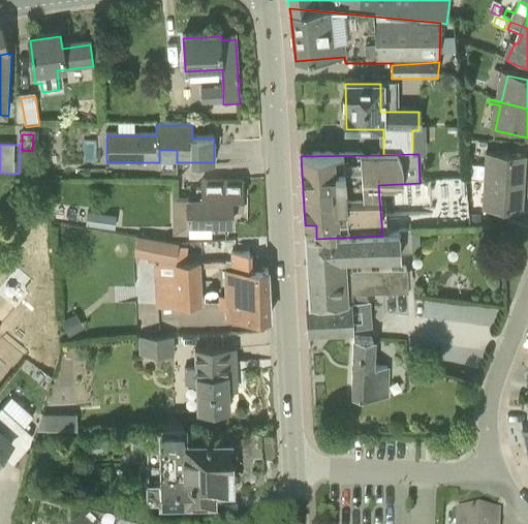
[(490,184),(524,186),(526,158),(491,156),(490,184)]
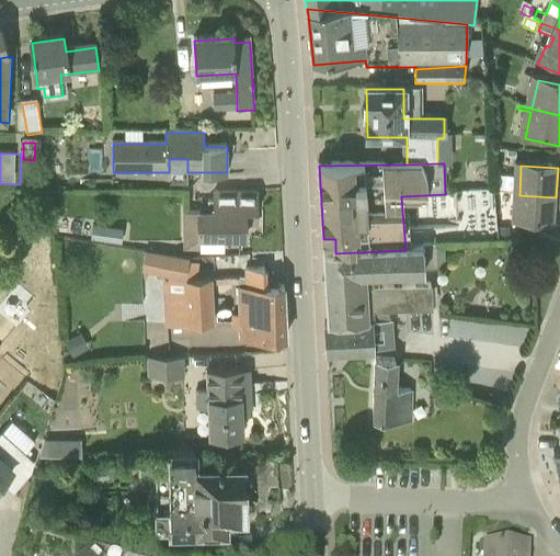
[(555,227),(556,197),(520,195),(517,225),(555,227)]
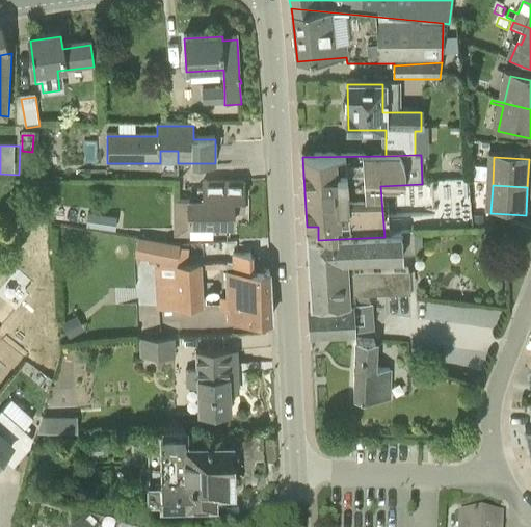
[(174,229),(234,229),(234,203),(245,204),(245,186),(204,186),(203,204),(174,204),(174,229)]
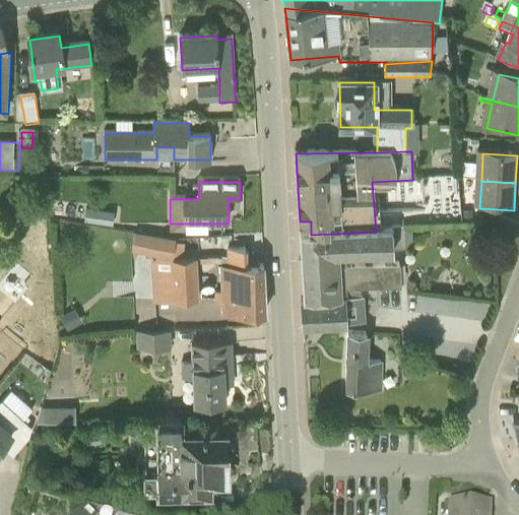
[(85,224),(114,228),(116,215),(87,212),(85,224)]
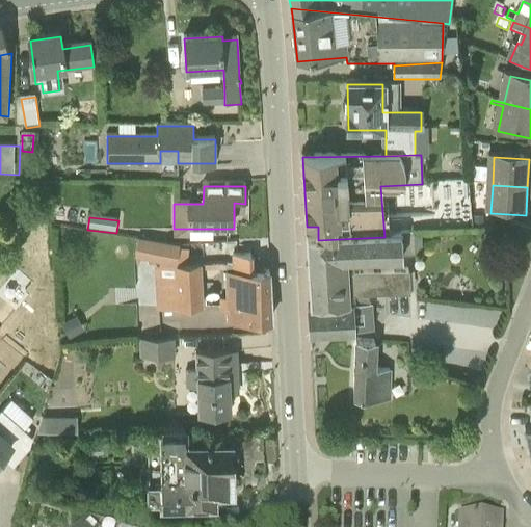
[(484,230),(483,219),(475,220),(475,231),(484,230)]
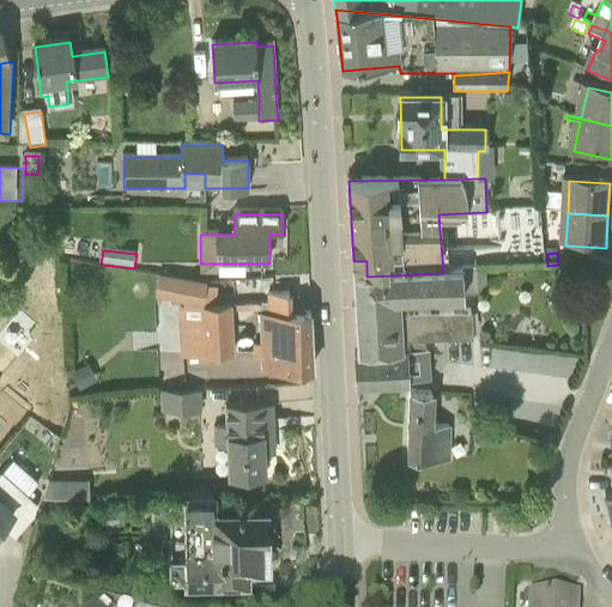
[(411,316),(410,304),(465,302),(465,298),(479,297),(478,271),(474,271),(443,273),(367,277),(355,278),(359,354),(426,352),(425,341),(473,339),(472,314),(411,316)]
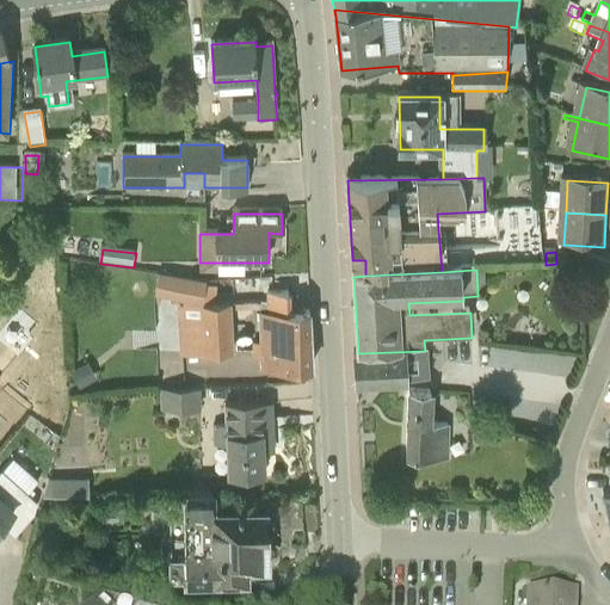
[(184,303),(184,308),(204,308),(204,307),(207,284),(158,277),(154,300),(184,303)]
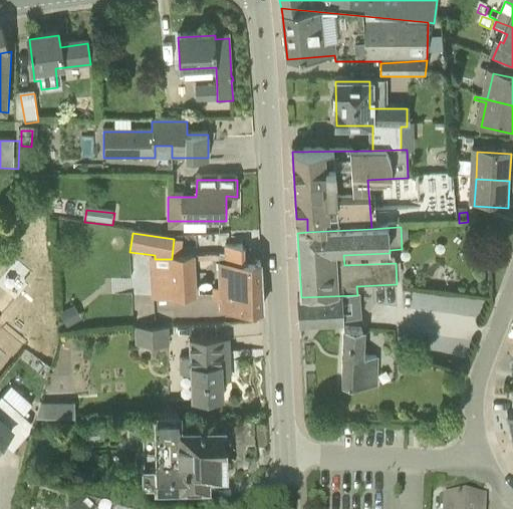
[(220,312),(226,312),(264,310),(261,264),(244,265),(243,248),(223,248),(223,255),(219,255),(219,262),(220,290),(213,290),(214,303),(220,303),(220,312)]
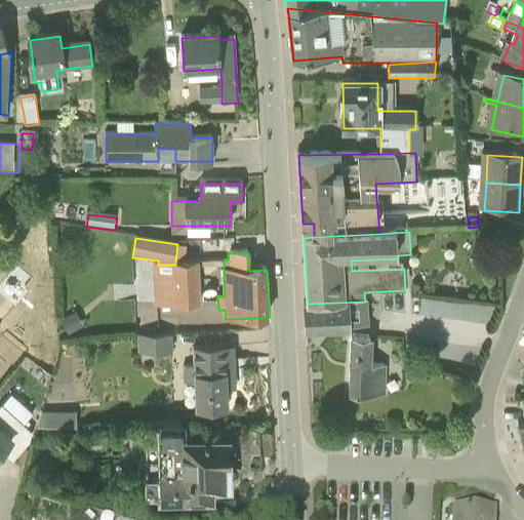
[(0,287),(12,295),(28,269),(15,262),(0,287)]
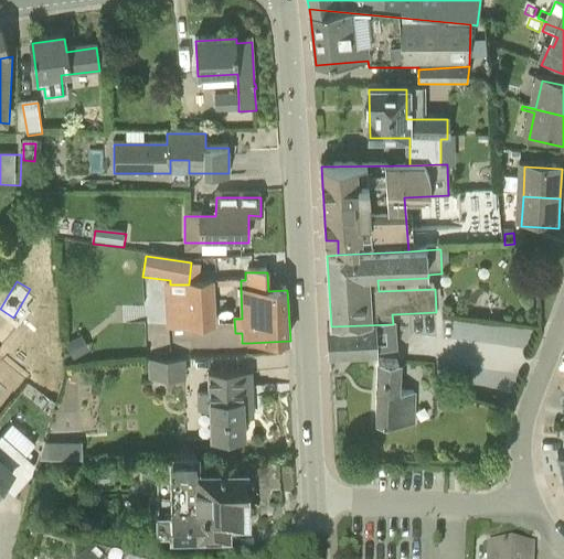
[(214,283),(189,285),(189,301),(165,302),(167,330),(216,328),(214,283)]
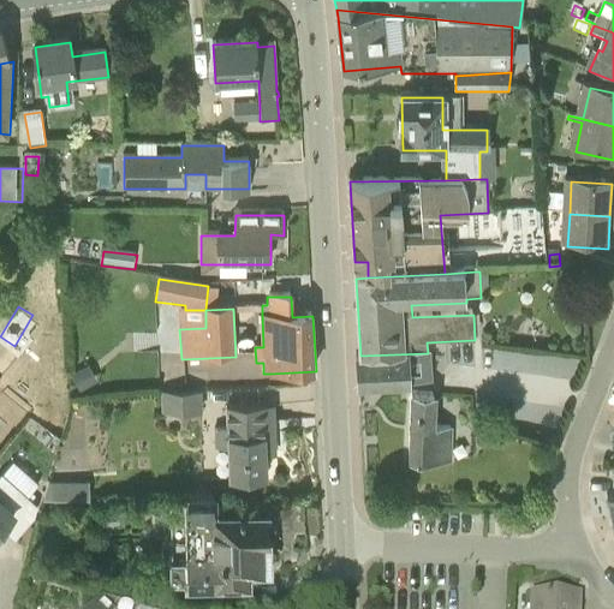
[(357,358),(358,388),(431,382),(430,353),(428,353),(361,356),(361,358),(357,358)]
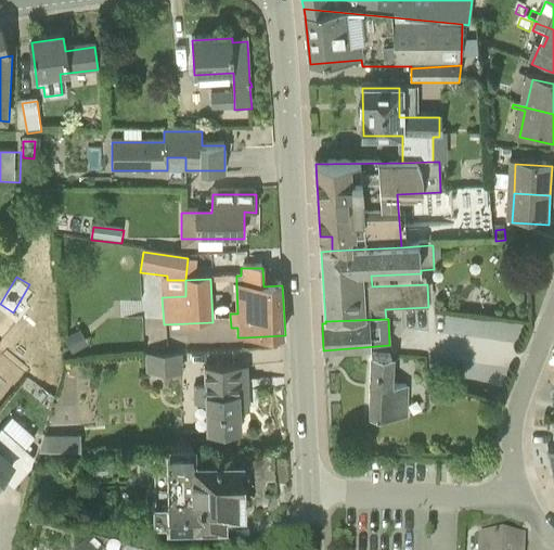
[(86,350),(77,335),(65,342),(74,358),(86,350)]
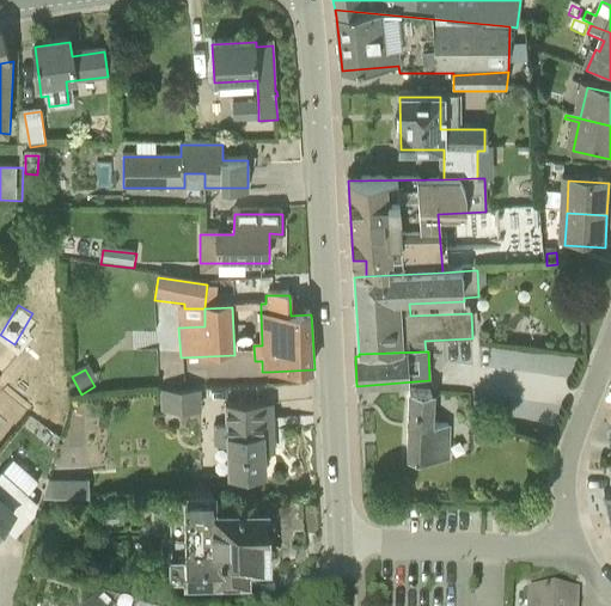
[(432,427),(433,393),(410,393),(410,401),(408,401),(408,405),(409,405),(408,460),(448,461),(450,428),(432,427)]
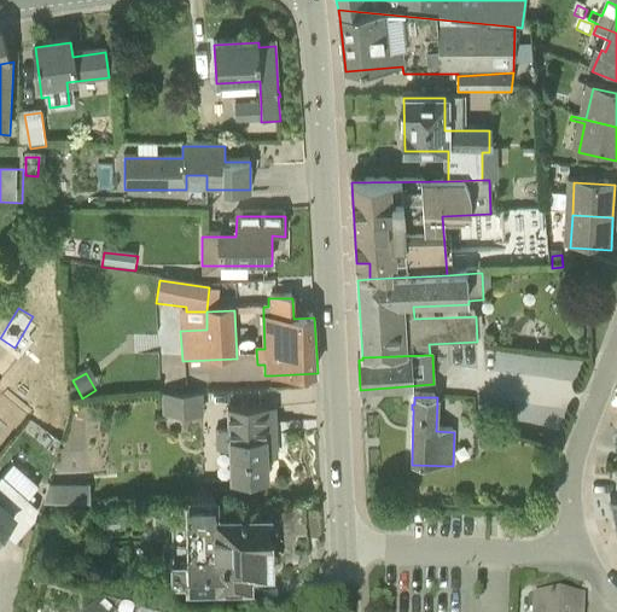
[(163,398),(164,418),(203,417),(202,398),(163,398)]
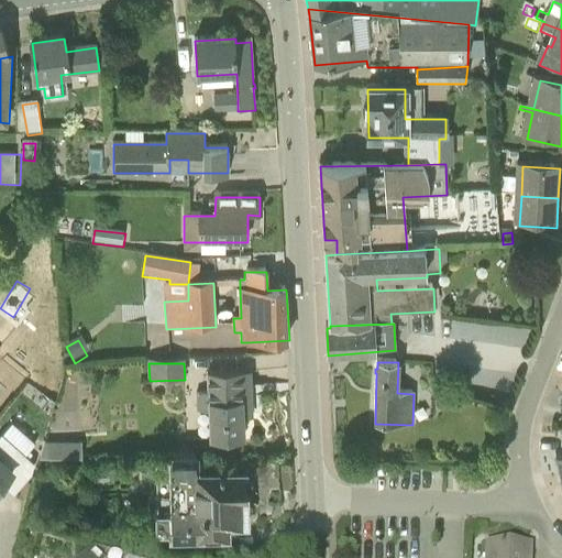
[(207,413),(207,440),(237,439),(237,442),(242,441),(242,439),(244,439),(244,419),(253,419),(251,373),(205,375),(206,394),(194,394),(194,413),(207,413)]
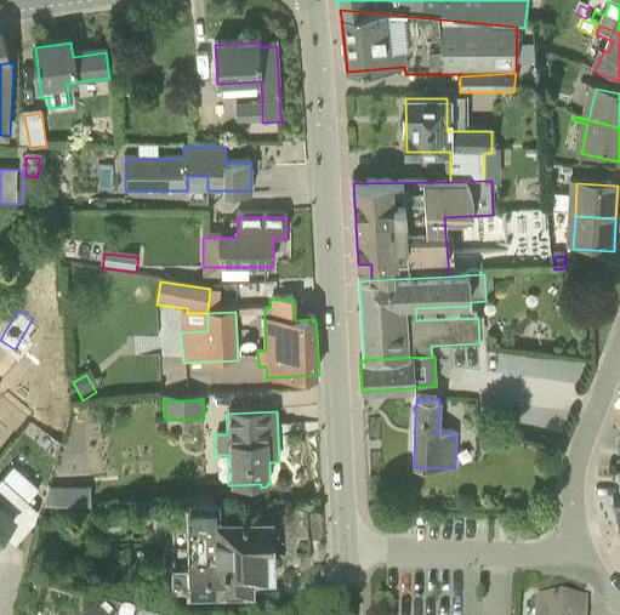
[(35,525),(38,517),(1,485),(0,485),(0,537),(3,535),(16,547),(35,525)]
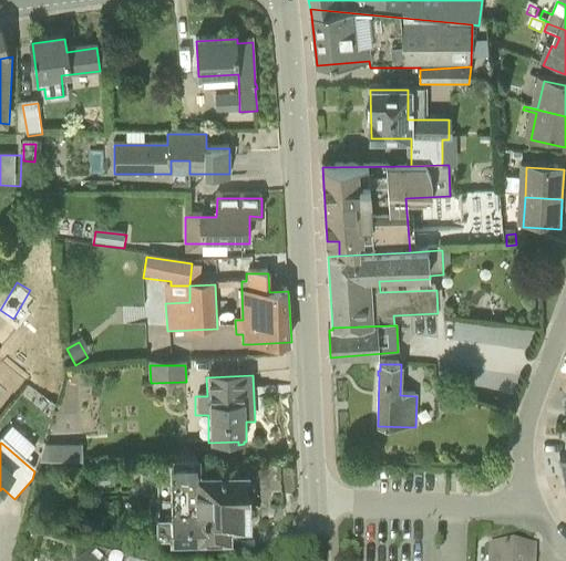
[(44,448),(41,464),(62,463),(62,447),(44,448)]
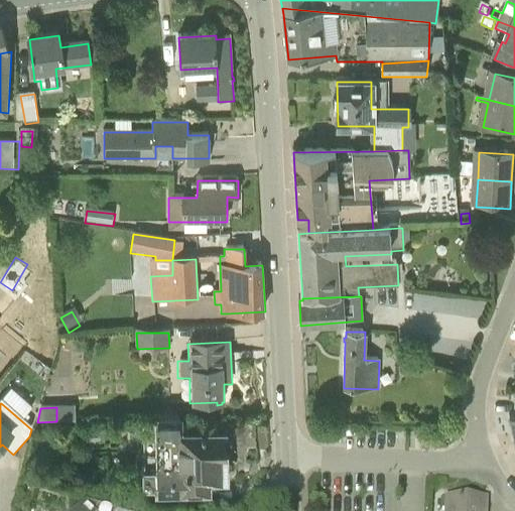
[(225,437),(225,433),(182,434),(182,417),(155,418),(143,418),(144,471),(142,471),(143,490),(154,490),(154,496),(157,496),(157,493),(209,492),(209,481),(227,480),(226,453),(227,453),(228,452),(230,450),(230,449),(231,446),(231,445),(231,443),(230,442),(230,441),(229,439),(228,438),(227,438),(225,437)]
